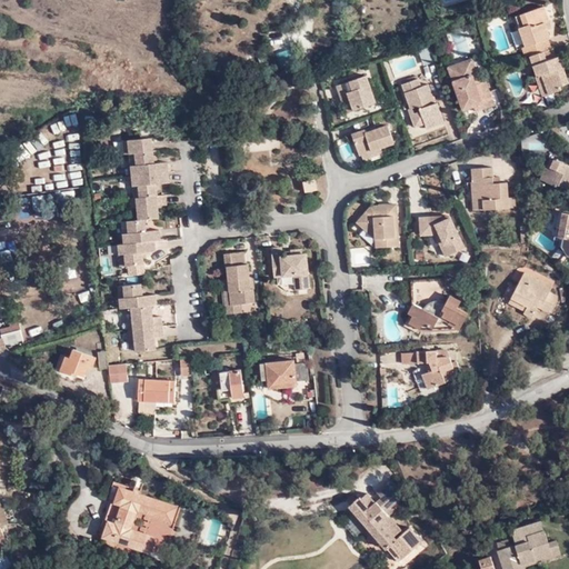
[(522,49),(526,59),(529,58),(550,50),(547,41),(550,40),(547,33),(543,25),(548,23),(542,8),(520,16),(523,28),(518,29),(526,48),(522,49)]
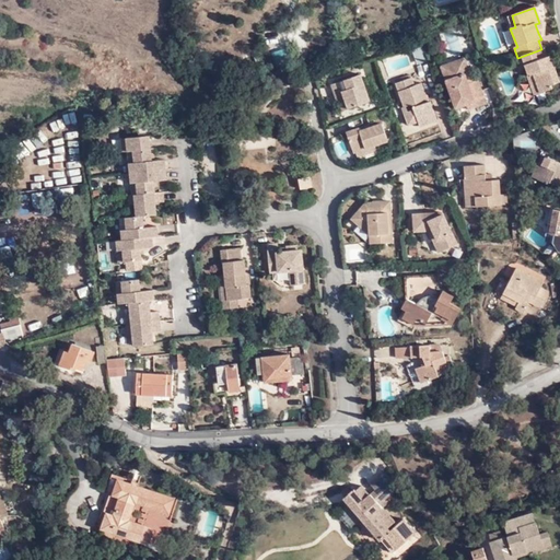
[(506,18),(510,28),(515,27),(512,15),(506,18)]
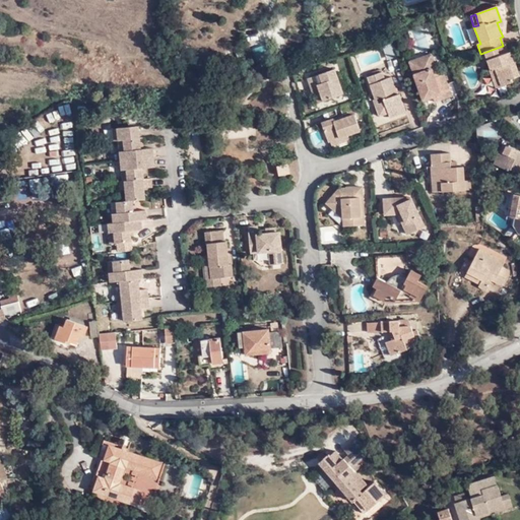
[(503,46),(483,53),(491,71),(495,70),(502,87),(512,83),(511,80),(518,77),(516,68),(513,69),(512,64),(514,63),(510,53),(508,54),(505,45),(503,46)]
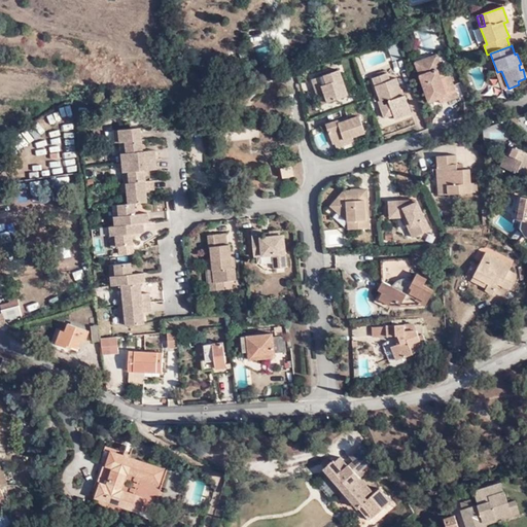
[(436,56),(421,61),(426,74),(419,77),(427,103),(438,99),(445,97),(447,102),(457,99),(449,75),(444,77),(436,56)]
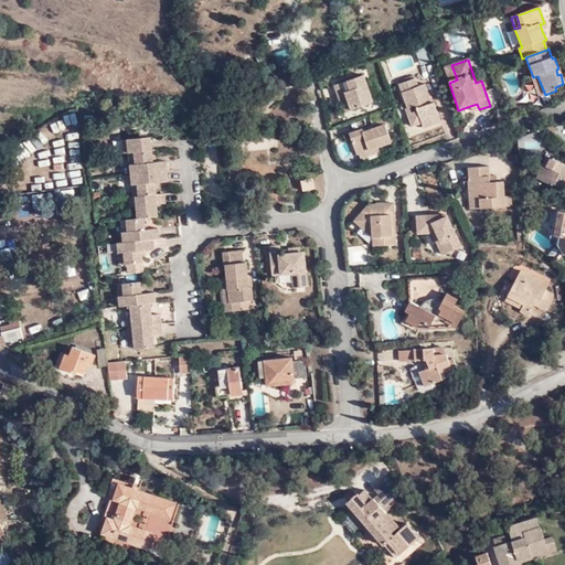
[(244,65),(247,76),(257,72),(253,62),(244,65)]
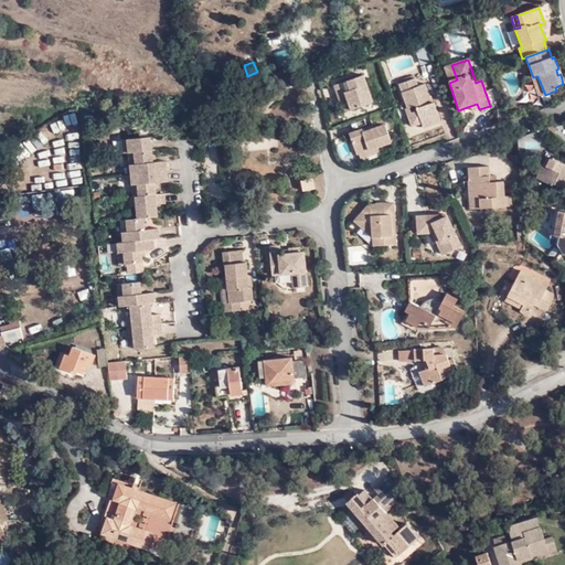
[(457,80),(451,65),(444,68),(449,83),(457,80)]
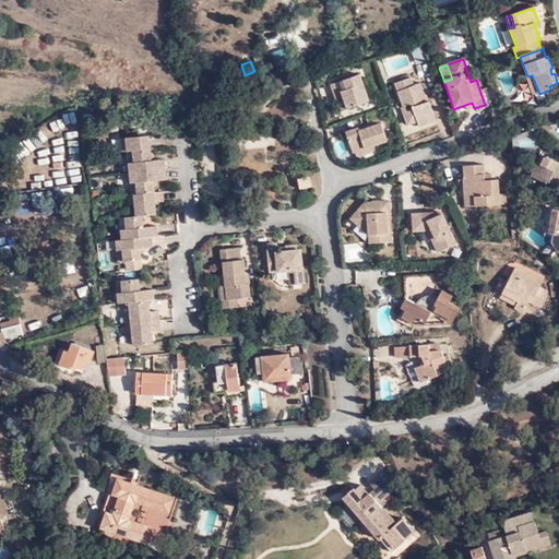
[(331,85),(334,95),(342,93),(348,110),(368,103),(359,75),(331,85)]
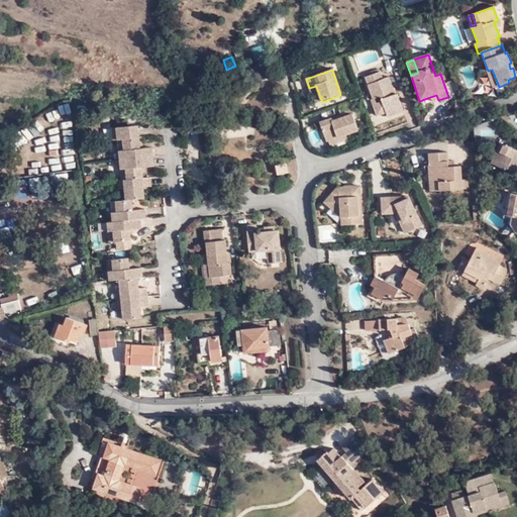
[(492,70),(488,71),(487,72),(493,89),(499,87),(492,70)]
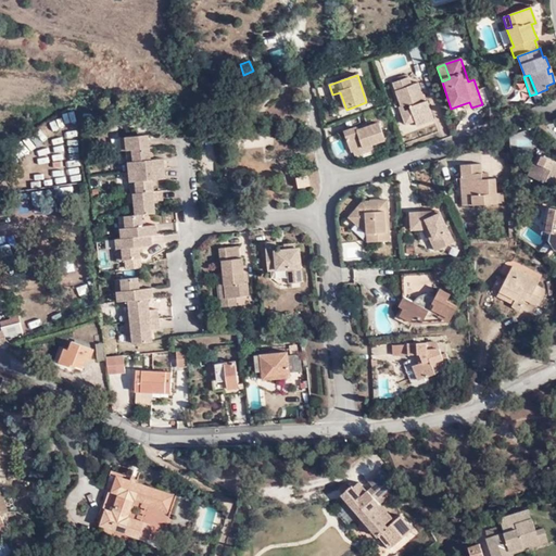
[(392,83),(401,106),(408,104),(409,109),(400,112),(404,125),(414,121),(415,126),(433,119),(427,101),(424,102),(417,83),(409,85),(407,77),(392,83)]
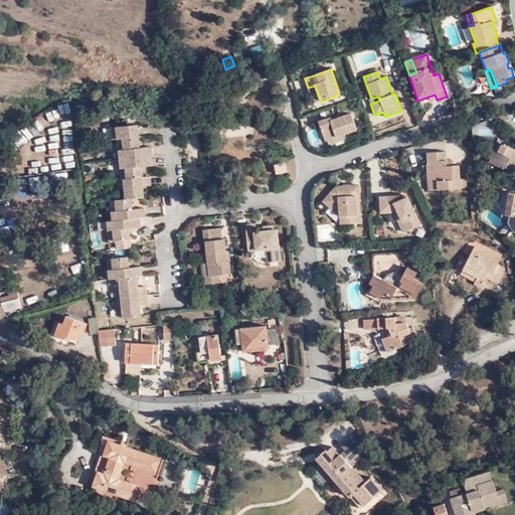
[(315,86),(308,88),(313,104),(321,102),(315,86)]
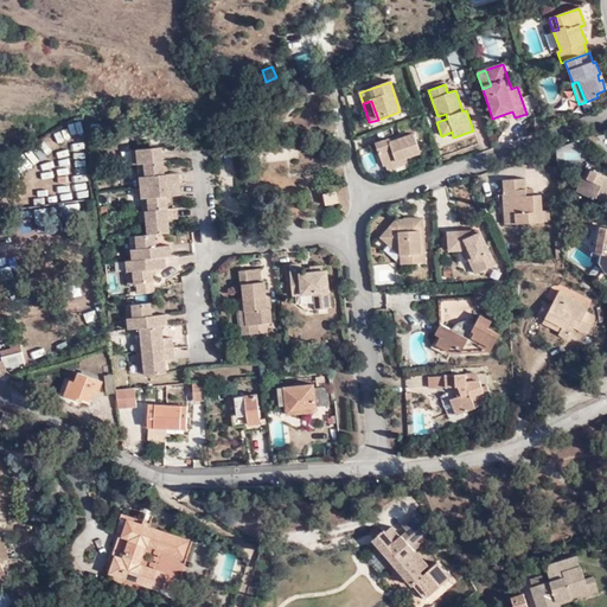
[(382,166),(385,165),(406,159),(420,154),(414,135),(401,140),(391,144),(390,140),(375,145),(382,166)]
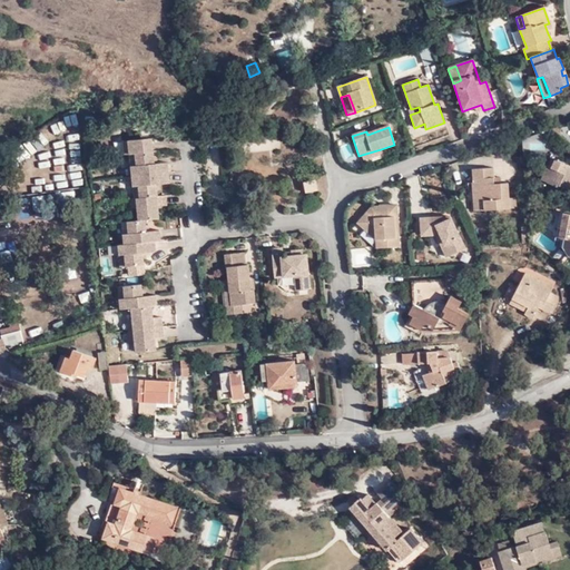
[(126,141),(127,155),(133,154),(155,153),(154,139),(149,139),(139,140),(126,141)]
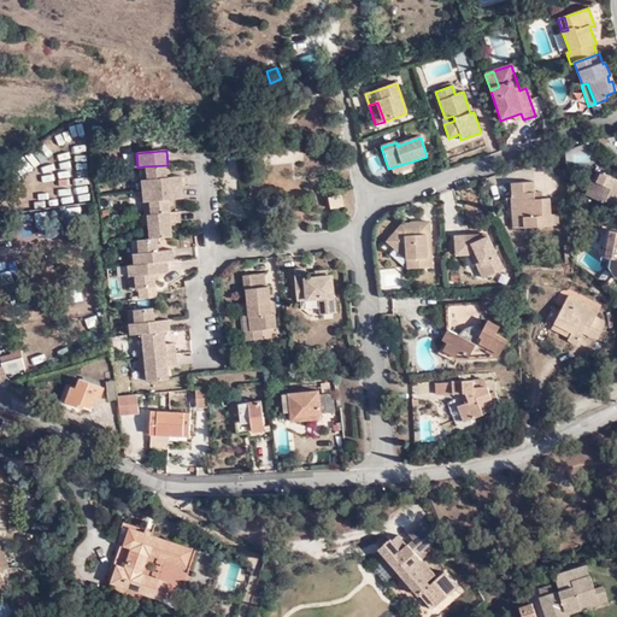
[(412,162),(392,168),(393,174),(413,168),(412,162)]
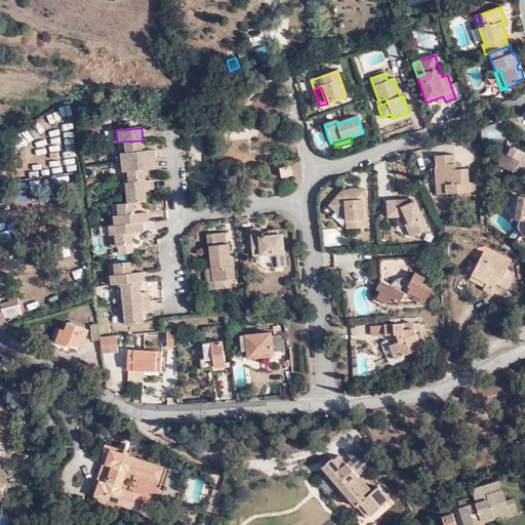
[(128,154),(128,161),(157,159),(156,150),(147,151),(143,151),(143,146),(143,140),(122,142),(123,154),(128,154)]
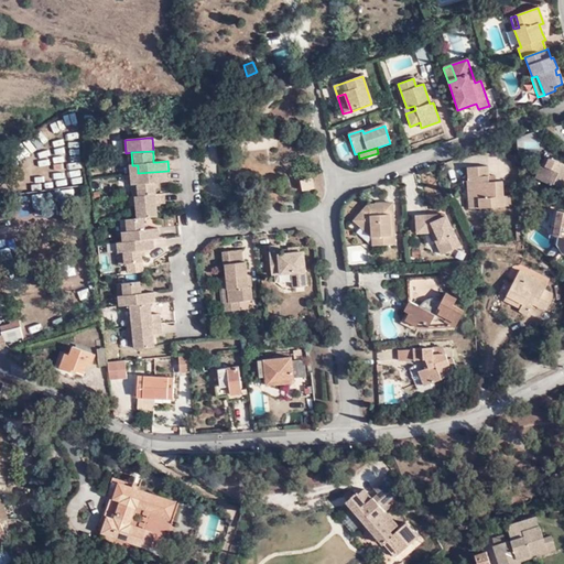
[(563,163),(548,155),(542,164),(546,166),(540,179),(562,190),(563,184),(563,163)]
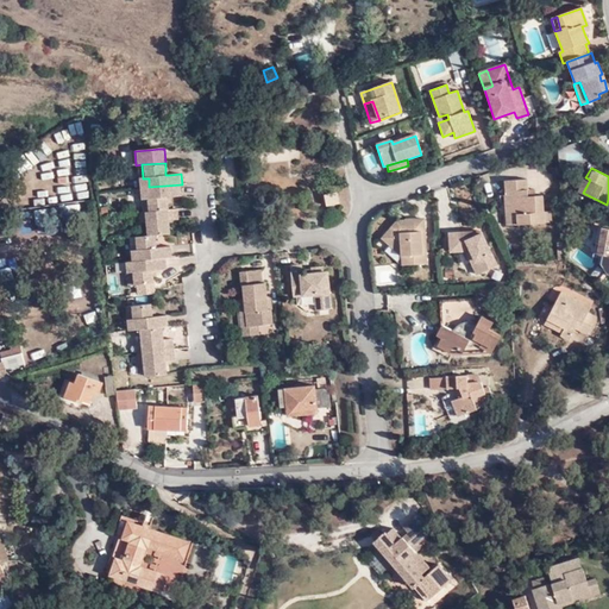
[(590,180),(585,177),(578,192),(583,193),(590,180)]
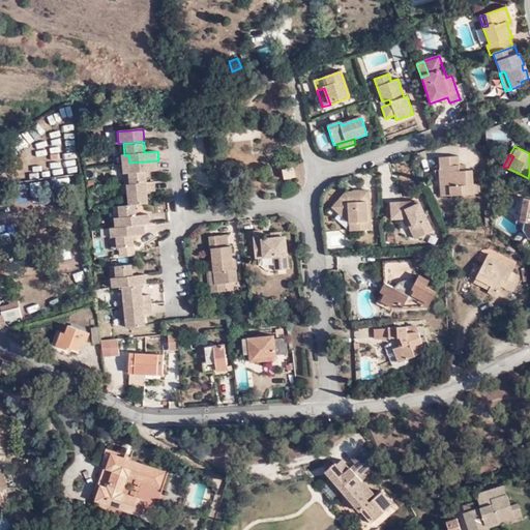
[(459,171),(459,166),(459,156),(439,157),(439,168),(445,168),(447,187),(451,187),(451,196),(479,195),(479,184),(473,184),(472,170),(466,171),(459,171)]
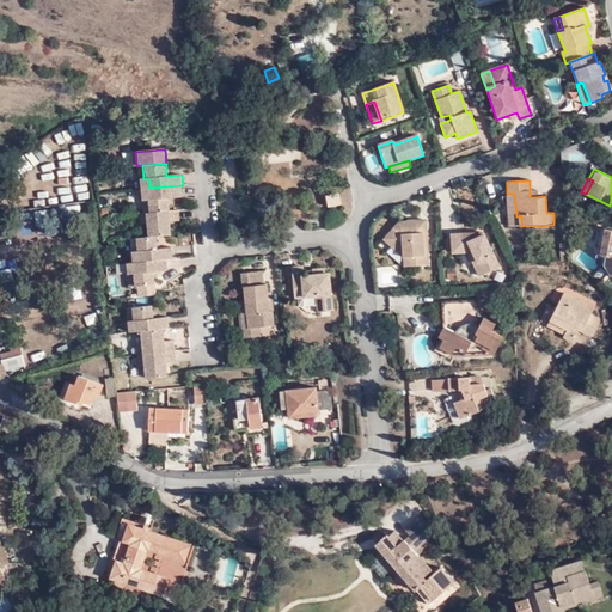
[(145,199),(147,213),(150,212),(170,210),(170,204),(170,197),(172,197),(183,196),(183,185),(150,188),(151,199),(145,199)]
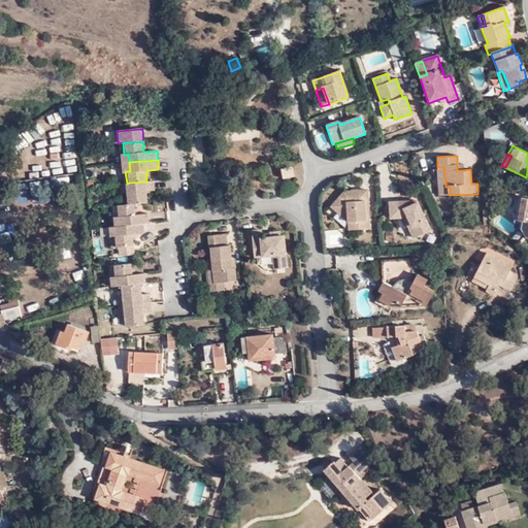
[(443,167),(437,167),(439,196),(450,195),(450,187),(446,187),(443,167)]
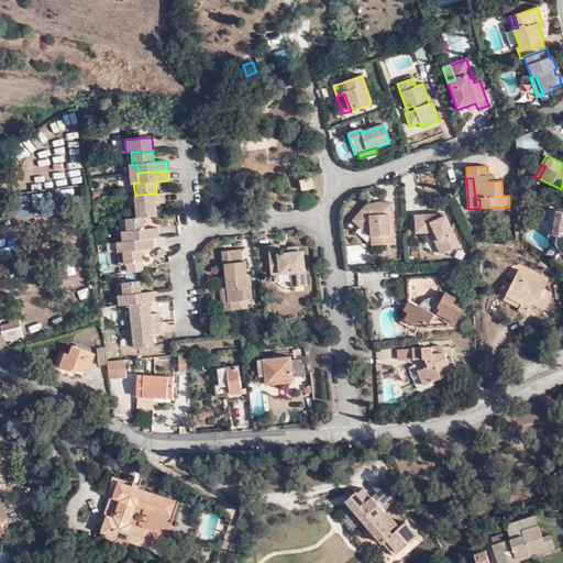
[(312,189),(310,179),(299,181),(301,191),(312,189)]
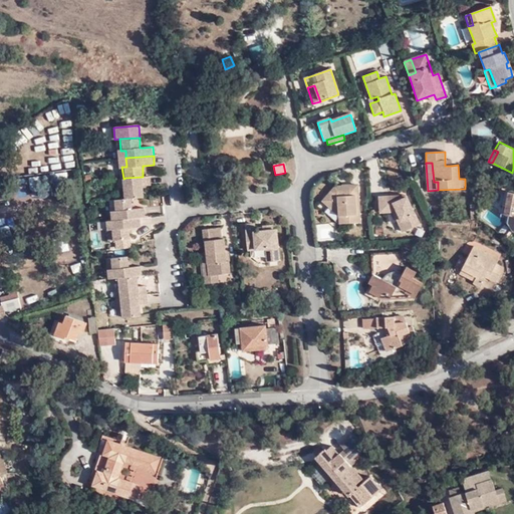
[(132,199),(145,197),(145,190),(142,190),(142,186),(145,186),(152,186),(152,177),(143,177),(125,178),(126,188),(127,199),(132,199)]
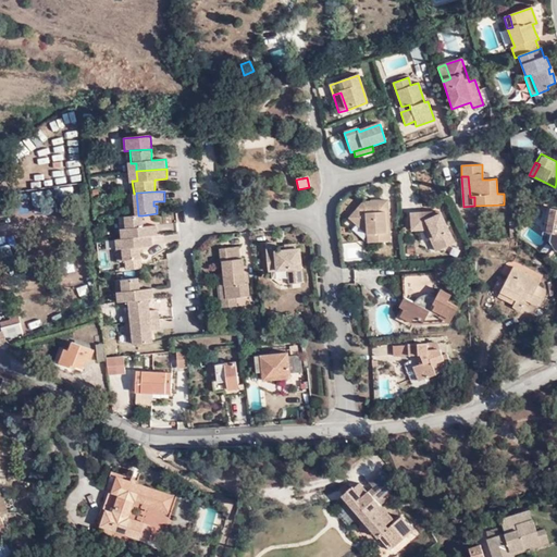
[(390,201),(380,202),(381,206),(373,206),(373,202),(364,203),(354,214),(360,221),(357,224),(369,234),(378,234),(378,243),(392,242),(390,201)]
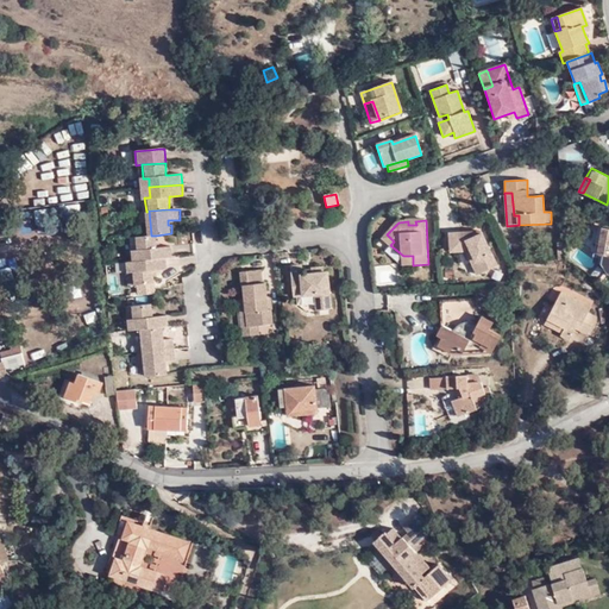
[(600,243),(596,243),(595,253),(604,256),(603,264),(608,264),(608,228),(602,227),(600,243)]
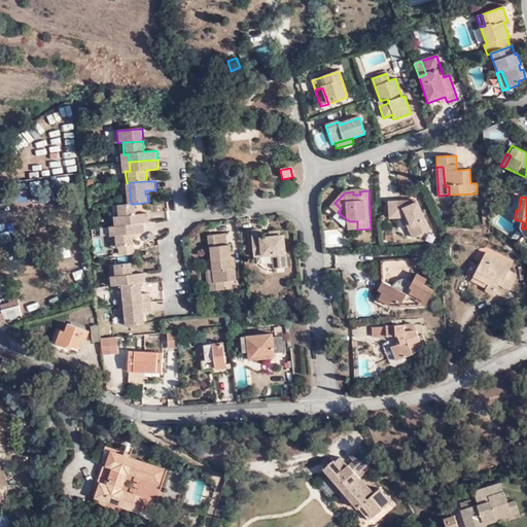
[(341,209),(335,203),(331,206),(338,212),(341,209)]
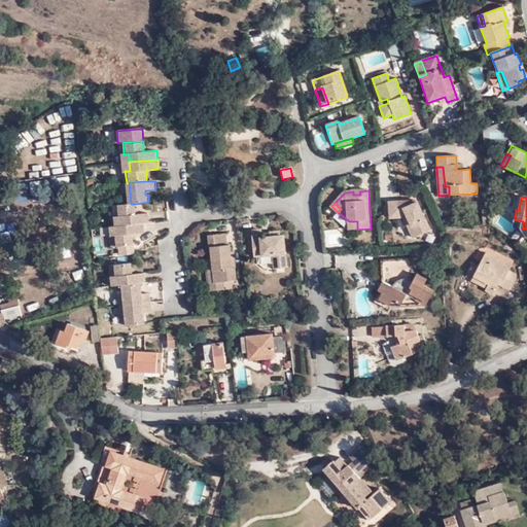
[(408,206),(408,203),(389,204),(390,218),(402,218),(408,218),(411,226),(408,229),(413,240),(429,232),(418,205),(408,206)]
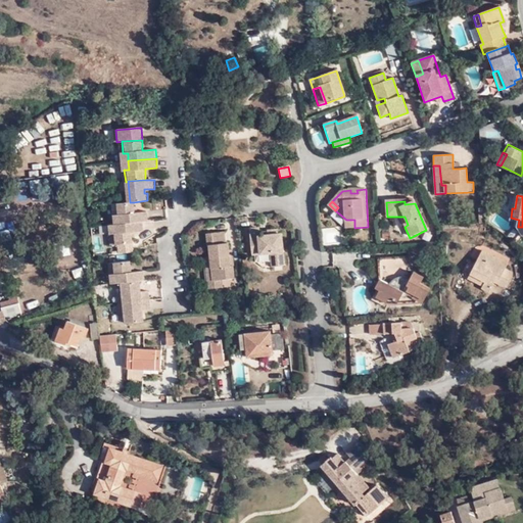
[(143,222),(148,221),(147,212),(138,214),(135,214),(135,207),(134,202),(130,202),(113,203),(115,216),(121,215),(121,224),(143,222)]
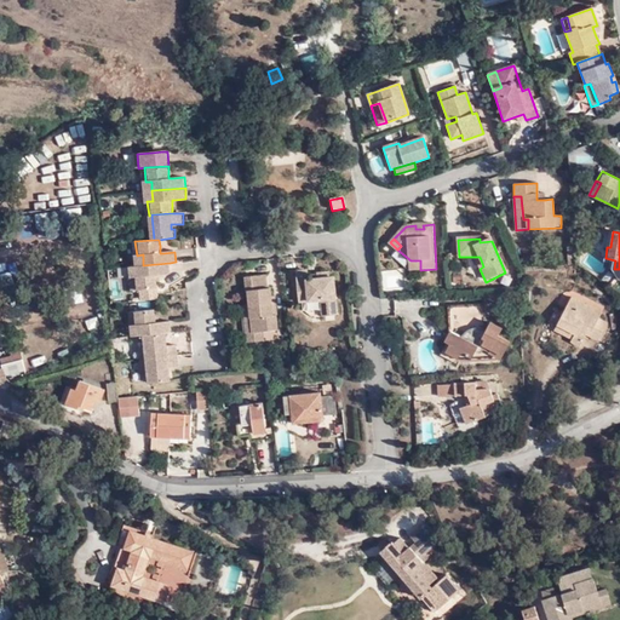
[(480,257),(474,257),(480,269),(483,267),(480,257)]
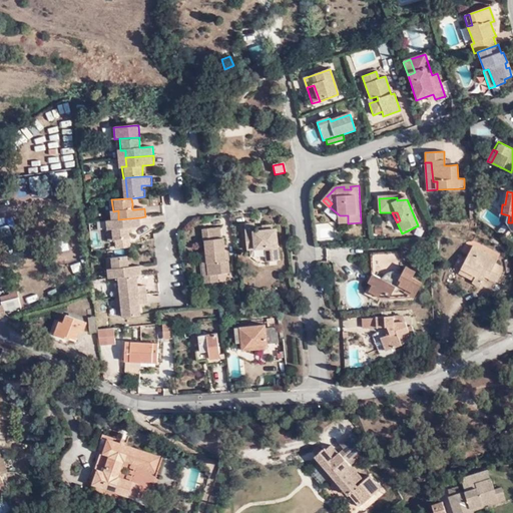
[(114,228),(109,228),(109,240),(130,238),(129,232),(129,227),(132,226),(141,226),(140,217),(118,219),(113,219),(114,228)]
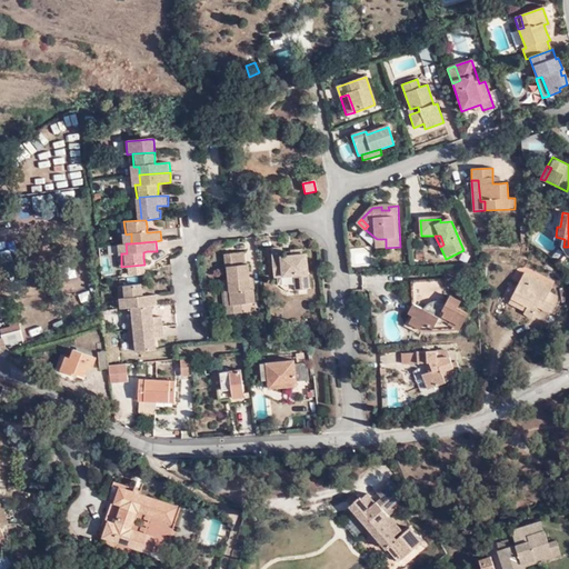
[(306,255),(301,255),(291,257),(282,257),(282,249),(271,250),(275,278),(295,276),(296,290),(309,289),(306,255)]
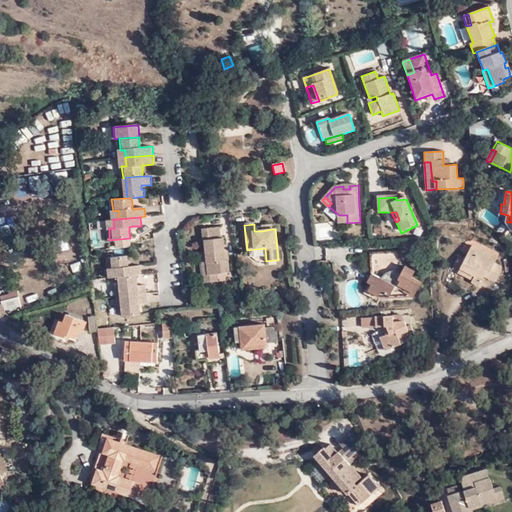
[(208,275),(216,274),(229,273),(228,260),(225,260),(224,246),(223,238),(221,238),(219,227),(202,228),(203,241),(205,241),(206,253),(208,275)]
